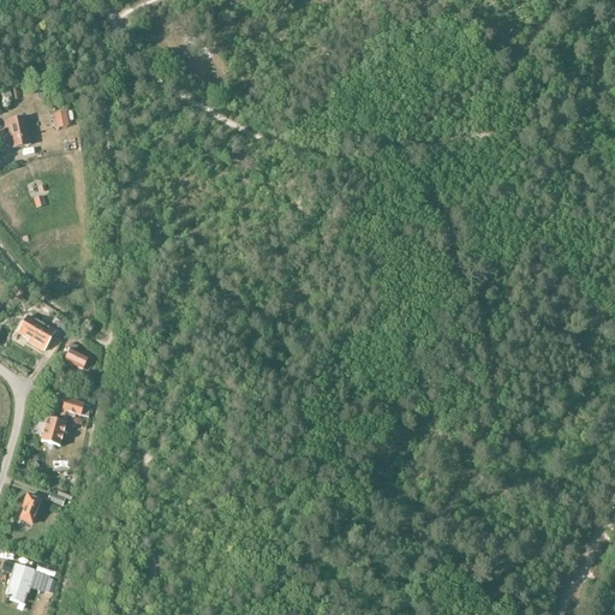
[(6,129),(9,129),(13,149),(31,145),(25,118),(5,123),(6,129)]
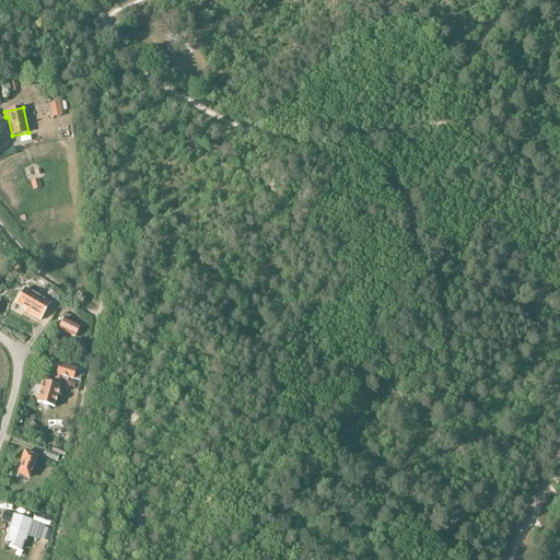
[(33,190),(42,187),(39,179),(31,182),(33,190)]
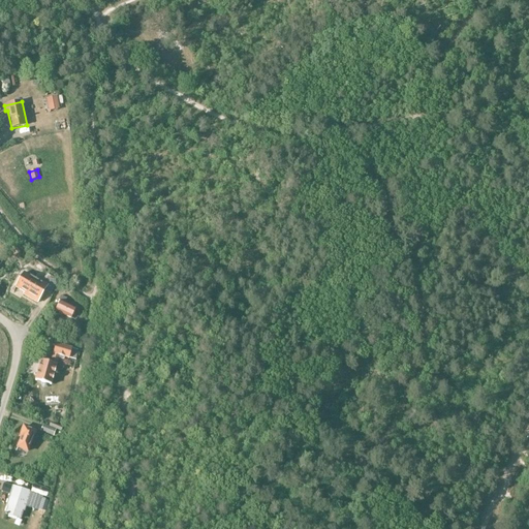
[(37,303),(44,290),(48,284),(42,281),(36,278),(36,279),(25,273),(16,287),(25,292),(24,296),(37,303)]
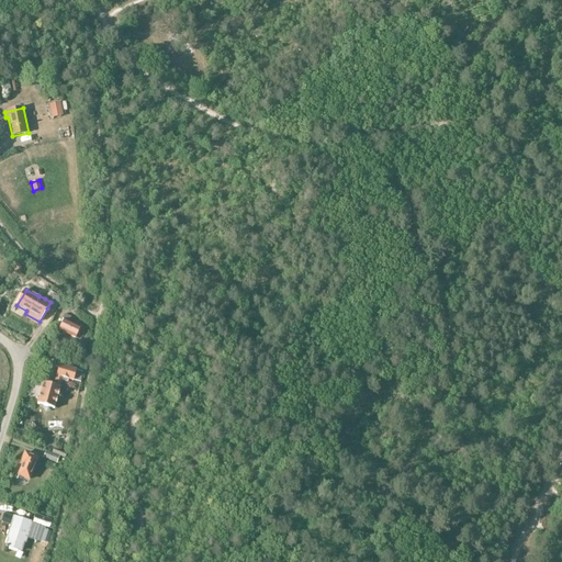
[(49,291),(45,299),(51,302),(47,308),(54,313),(62,299),(49,291)]
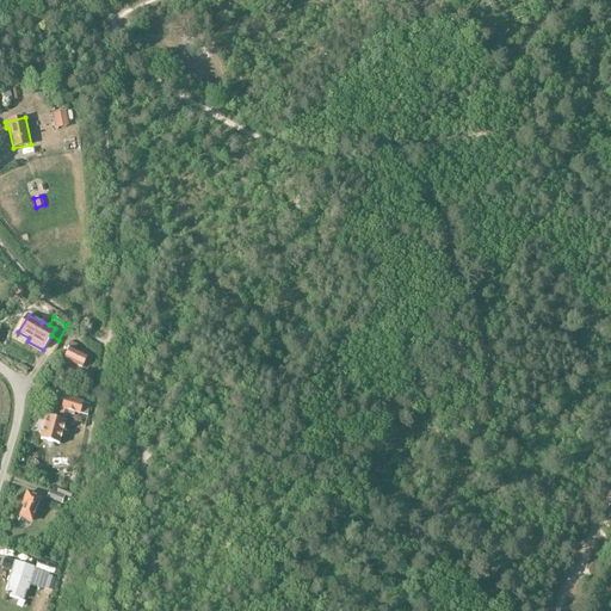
[(71,349),(65,359),(81,368),(87,357),(75,351),(78,345),(71,341),(68,347),(71,349)]
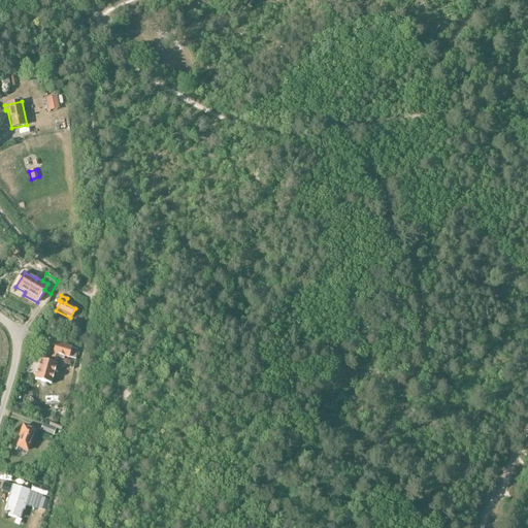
[(54,353),(59,355),(75,358),(78,349),(56,343),(54,353)]
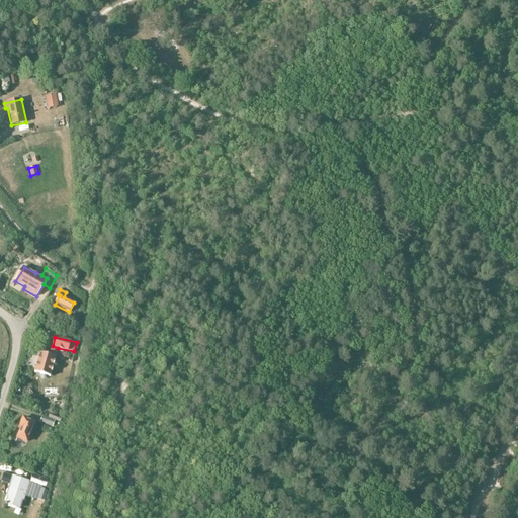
[(57,351),(58,348),(53,346),(50,355),(40,353),(34,372),(51,377),(57,351)]
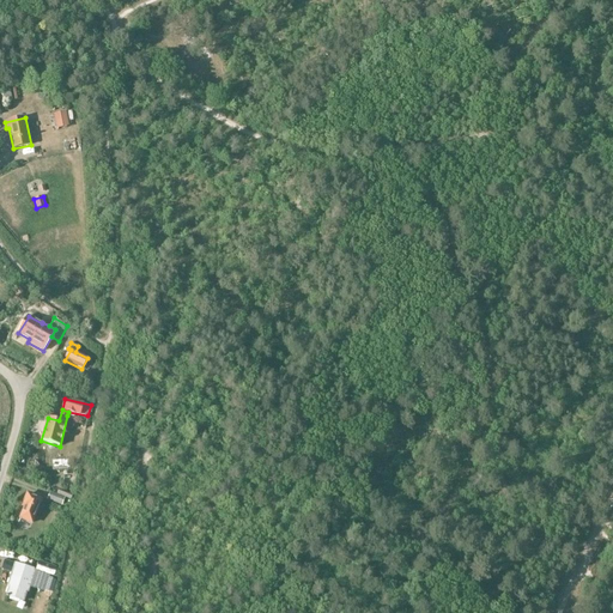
[(50,493),(48,499),(62,505),(65,498),(71,501),(72,497),(59,492),(56,496),(50,493)]
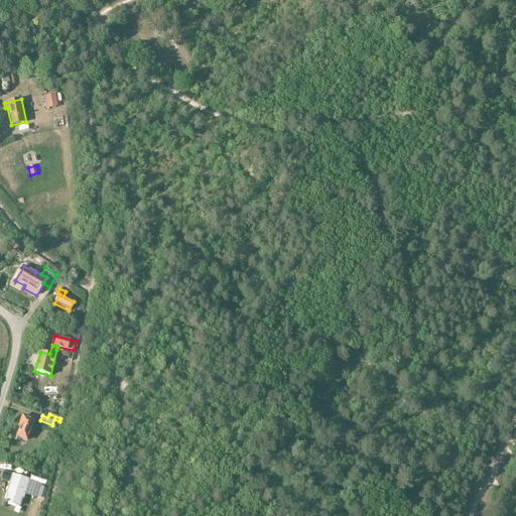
[(21,427),(17,436),(27,440),(35,421),(23,416),(19,426),(21,427)]
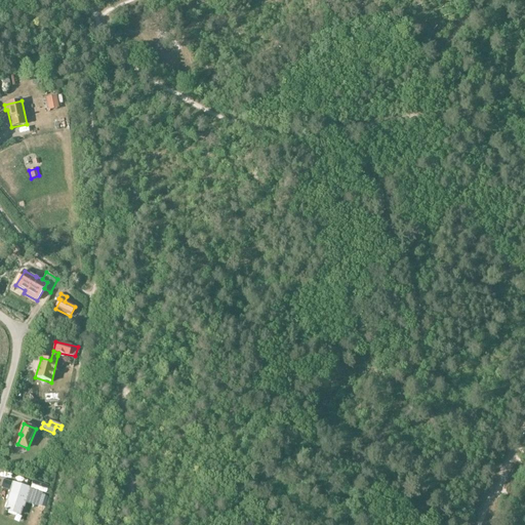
[(8,503),(6,511),(21,516),(23,508),(25,509),(31,489),(13,483),(13,484),(4,481),(2,487),(11,490),(7,502),(8,503)]
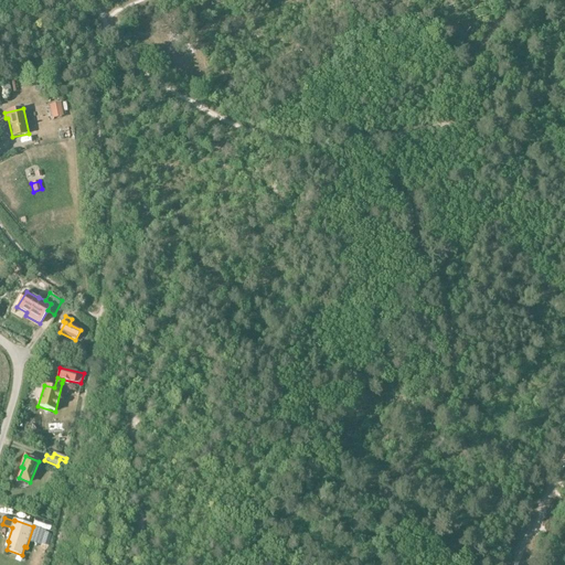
[(49,531),(52,523),(36,519),(34,526),(49,531)]
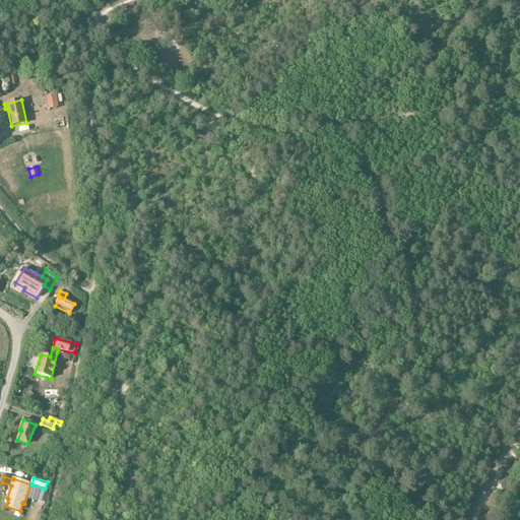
[(42,491),(38,501),(44,503),(48,493),(42,491)]
